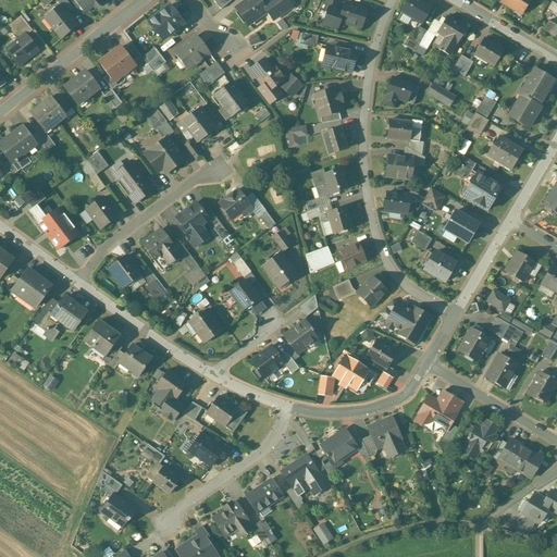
[(74,0),(85,12),(99,0),(74,0)]
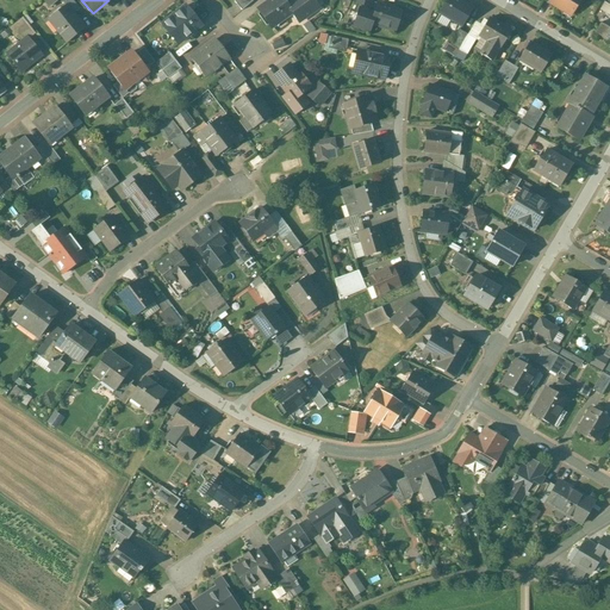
[(236,0),(234,2),(242,11),(253,0),(236,0)]
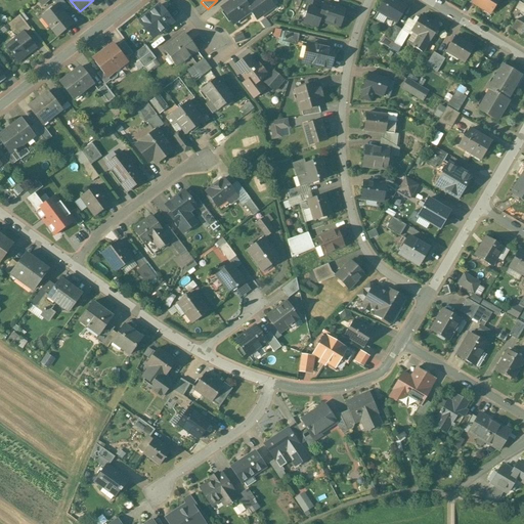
[(243,0),(231,0),(221,8),(232,25),(251,11),(246,3),(243,0)]
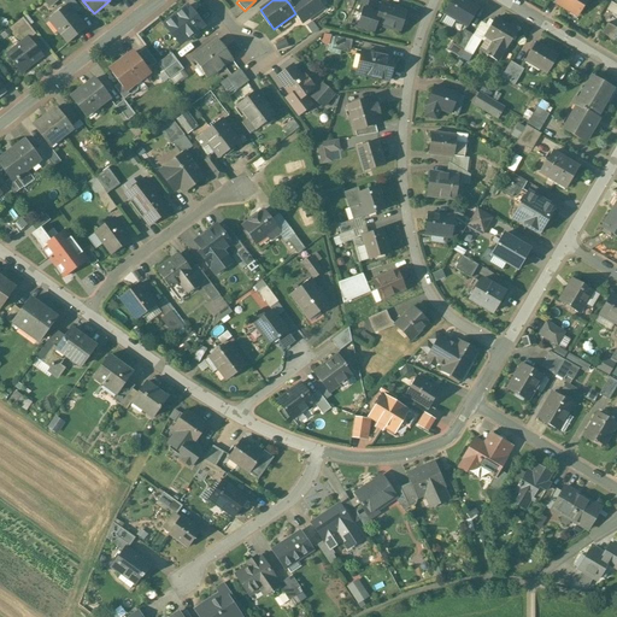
[(315,0),(294,0),(289,4),(295,13),(303,23),(322,9),(315,0)]
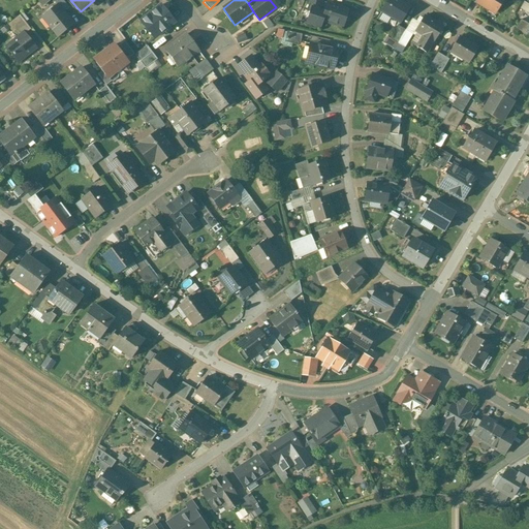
[(401,3),(396,0),(387,0),(380,11),(400,24),(409,8),(409,7),(401,2),(401,3)]
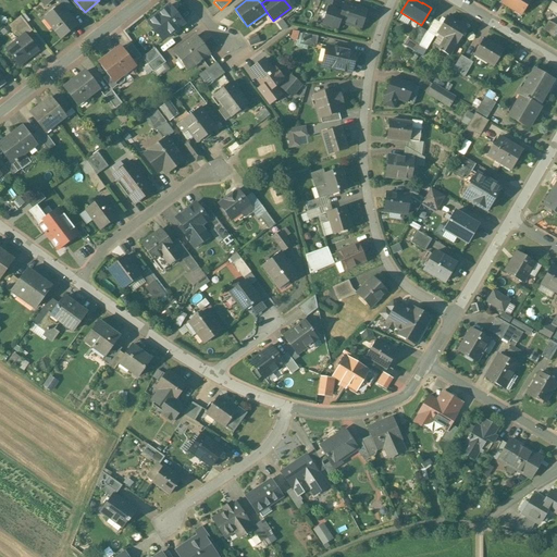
[(529,0),(503,0),(502,3),(512,10),(515,7),(522,11),(529,0)]
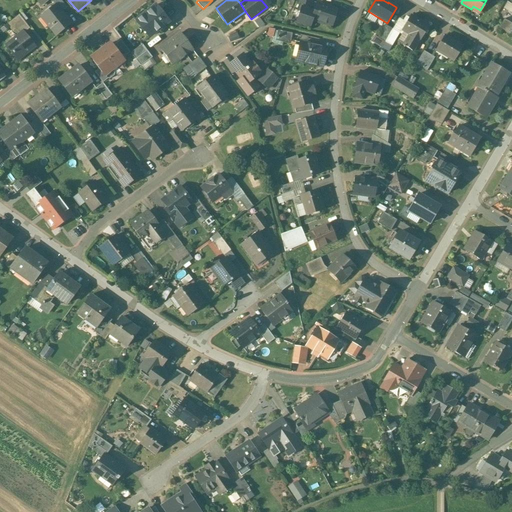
[(337,10),(317,3),(313,14),(311,20),(331,27),(337,10)]
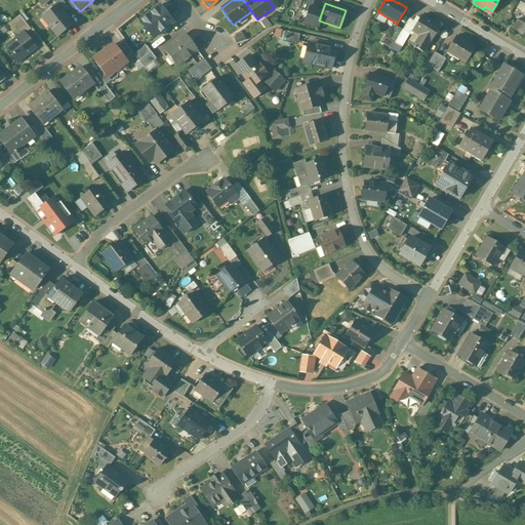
[(73,25),(57,4),(41,17),(57,37),(73,25)]
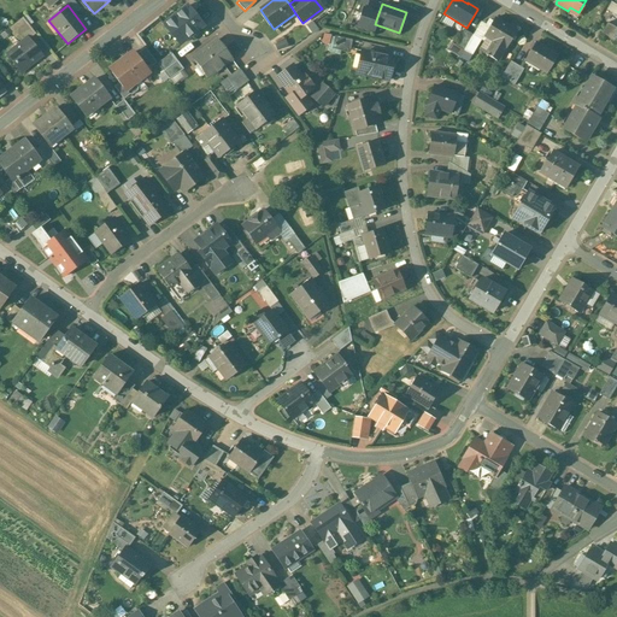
[(203,27),(187,6),(164,25),(180,45),(203,27)]
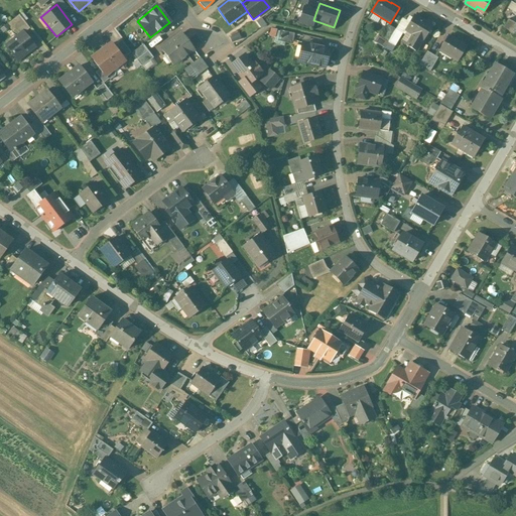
[(315,14),(306,11),(301,23),(311,27),(313,20),(315,14)]
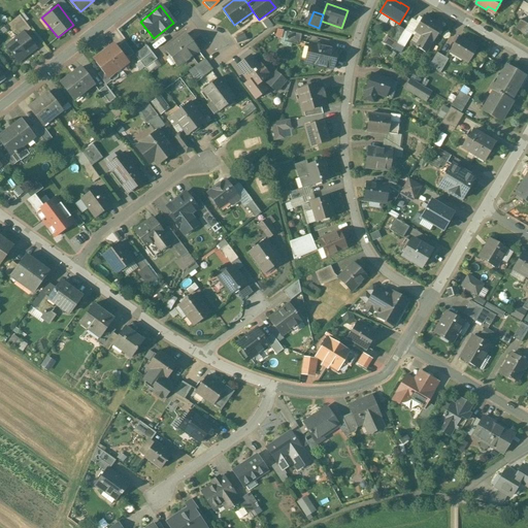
[(30,29),(19,15),(8,24),(20,36),(24,33),(24,34),(30,29)]
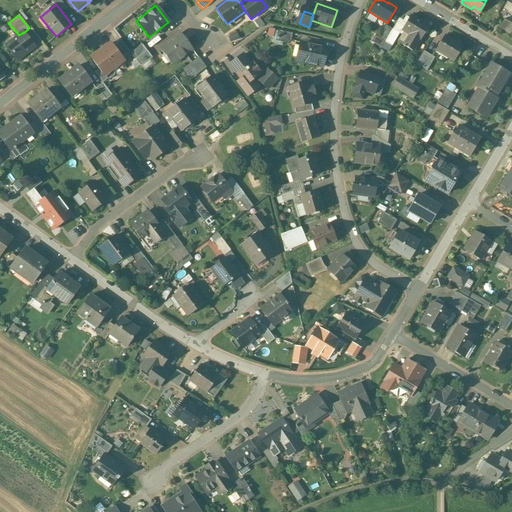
[(428,26),(410,15),(401,30),(409,35),(402,45),(412,51),(419,41),(428,26)]
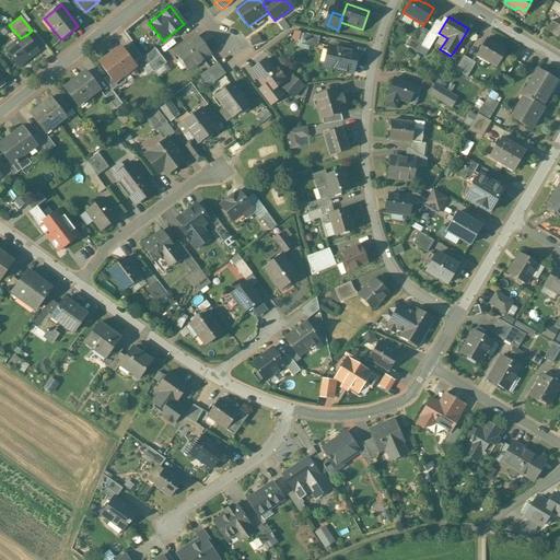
[(559,25),(551,21),(545,31),(557,37),(558,35),(559,36),(559,25)]
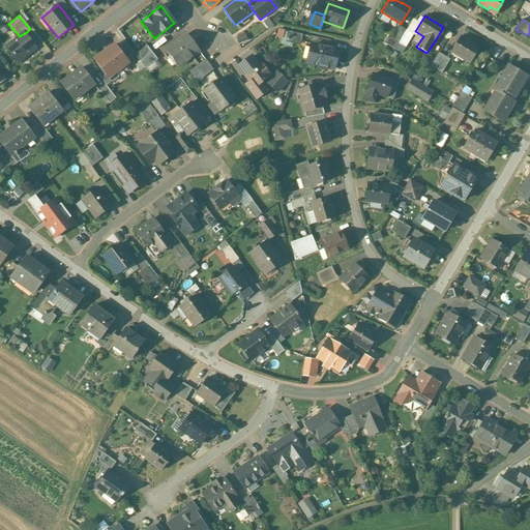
[(406,30),(399,26),(390,39),(398,43),(406,30)]
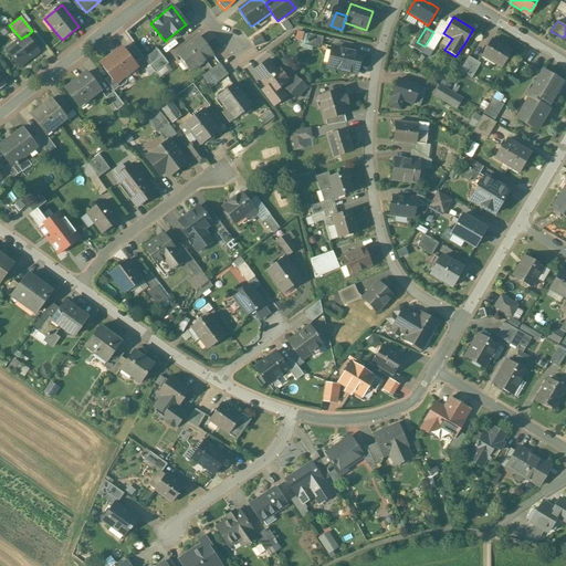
[(441,38),(433,32),(425,46),(432,51),(441,38)]
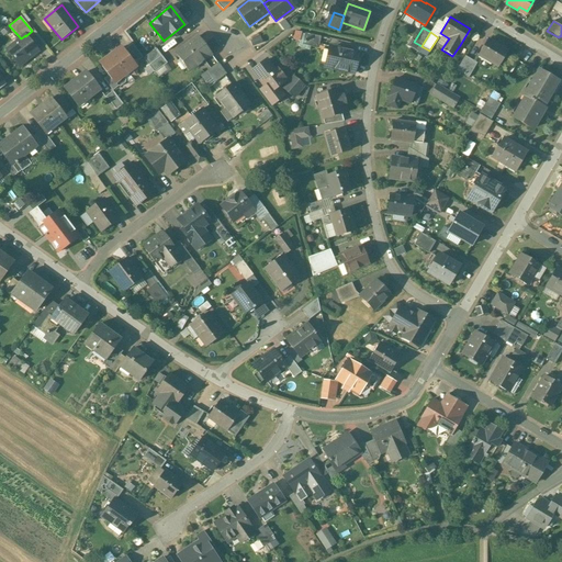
[(321,37),(305,33),(302,45),(303,45),(303,42),(318,45),(321,37)]
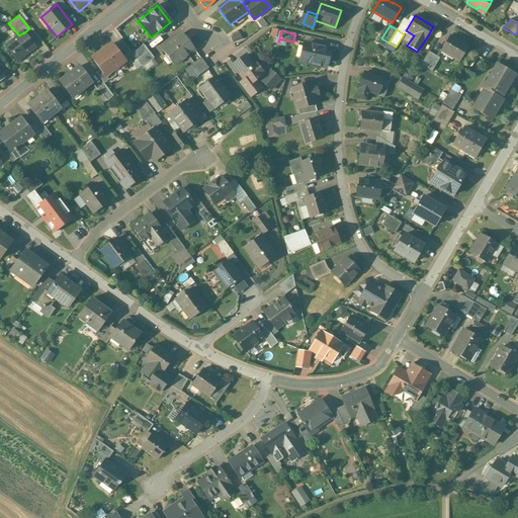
[(19,35),(6,46),(17,61),(34,47),(23,33),(23,32),(19,35)]
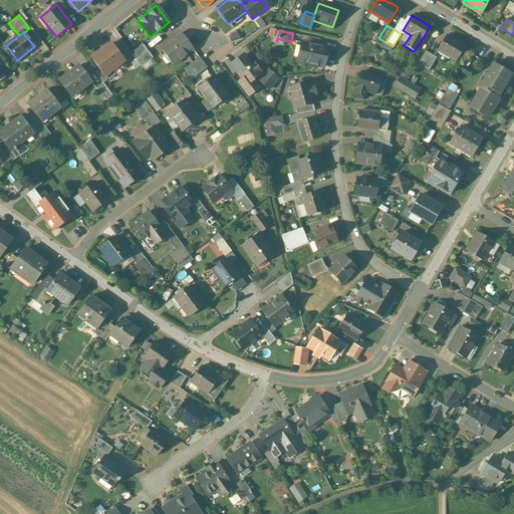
[(181,33),(160,49),(173,65),(181,59),(180,58),(192,49),(193,50),(193,49),(181,33)]
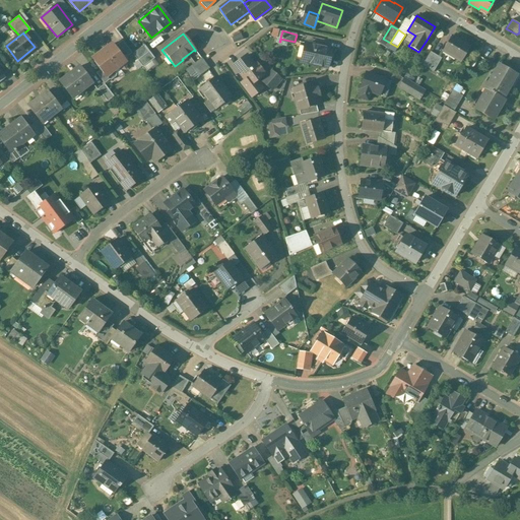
[(451,37),(442,52),(460,62),(469,47),(451,37)]
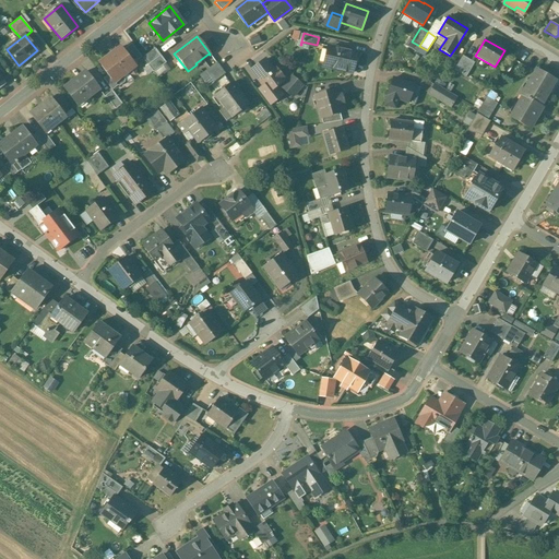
[(141,57),(131,44),(122,50),(132,63),(135,61),(141,57)]
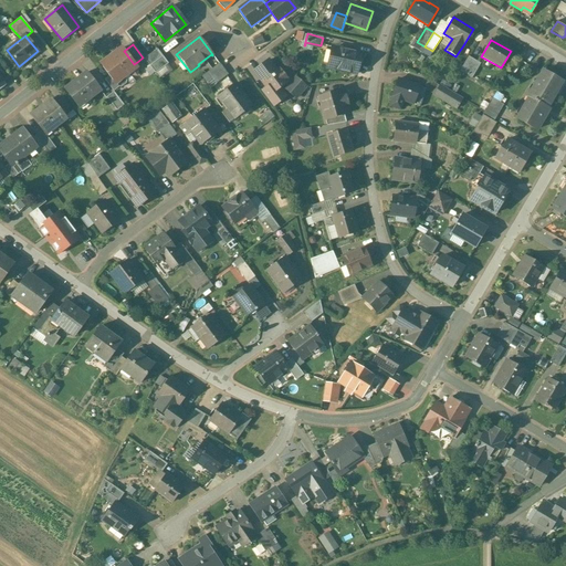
[(122,48),(101,64),(109,75),(115,83),(123,77),(128,73),(136,67),(134,64),(124,51),(122,48)]
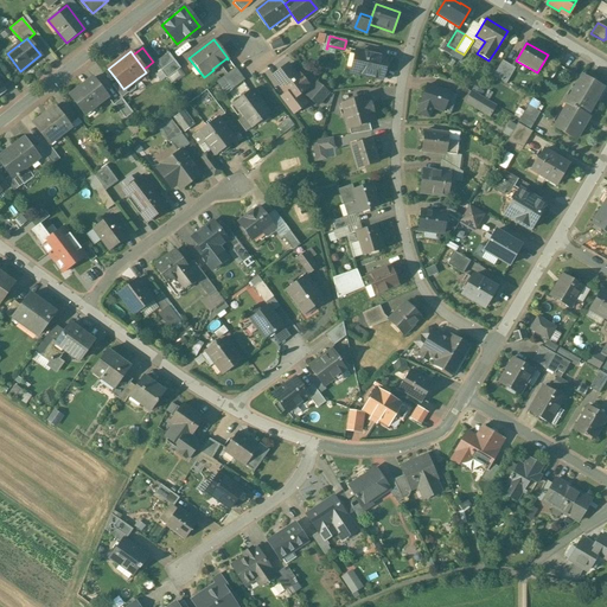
[(387,57),(358,51),(353,74),(365,76),(365,75),(382,78),(387,57)]
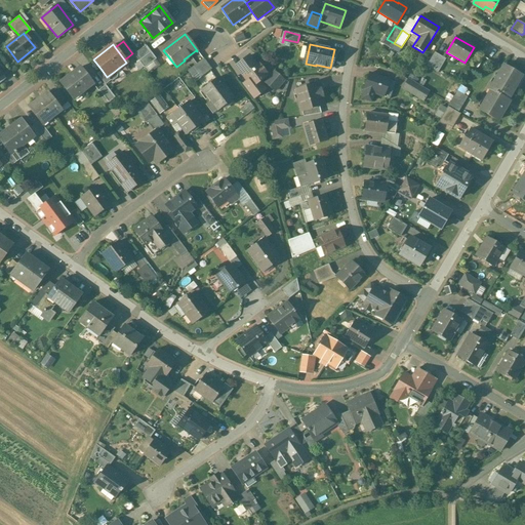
[(146,45),(133,54),(138,61),(151,52),(146,45)]
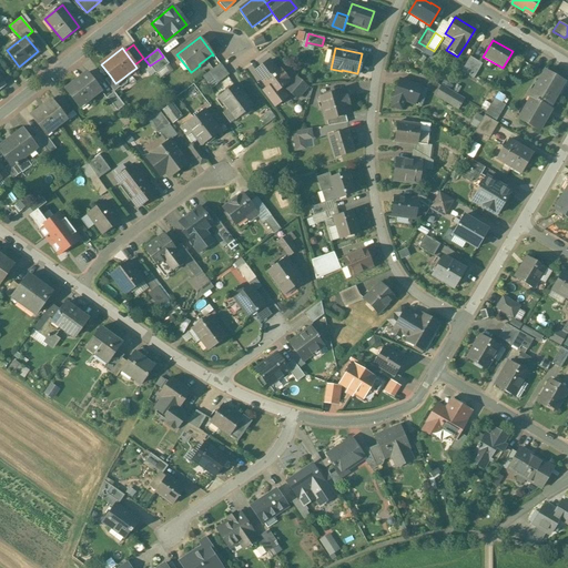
[(163,57),(150,66),(155,73),(169,64),(163,57)]
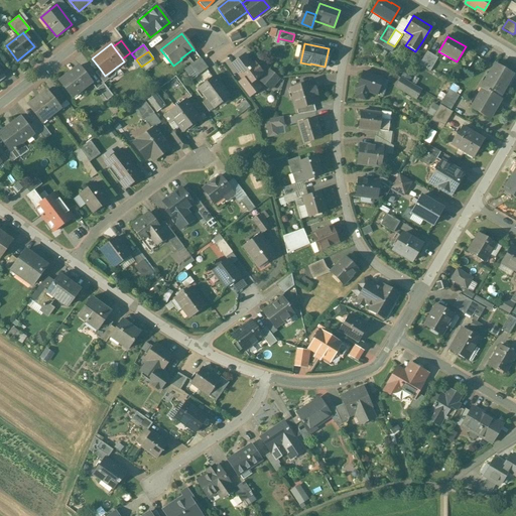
[(437,58),(426,51),(418,65),(429,72),(437,58)]
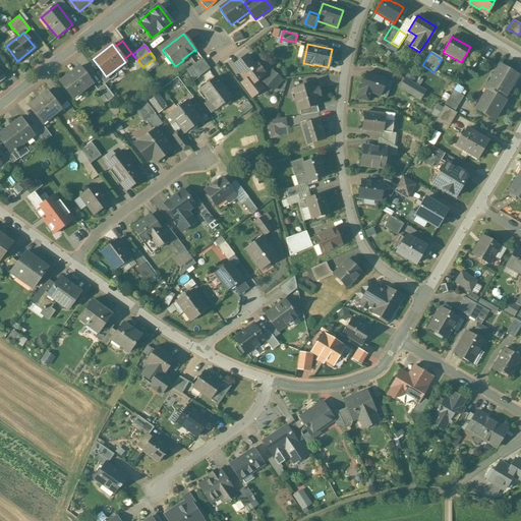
[(475,62),(482,66),(487,58),(480,54),(475,62)]
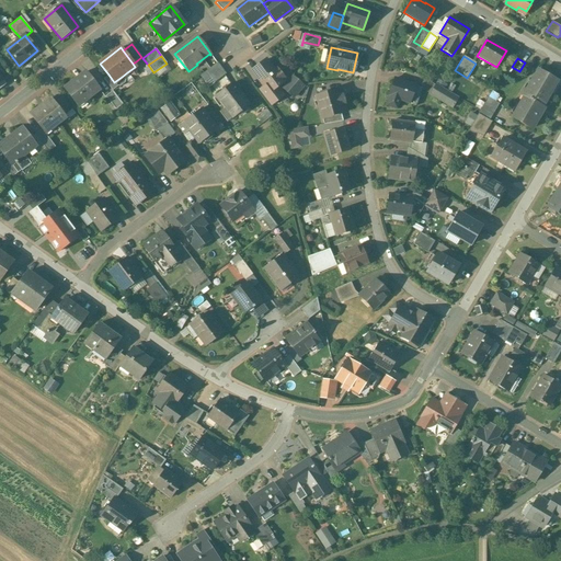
[(273,70),(265,60),(252,70),(264,87),(268,93),(272,91),(284,81),(275,69),(273,70)]
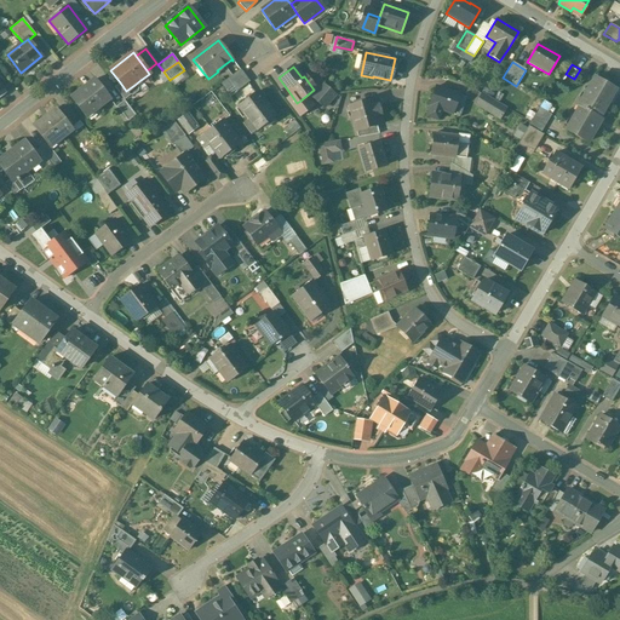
[(149,74),(141,80),(149,81),(150,68),(147,70),(149,74)]
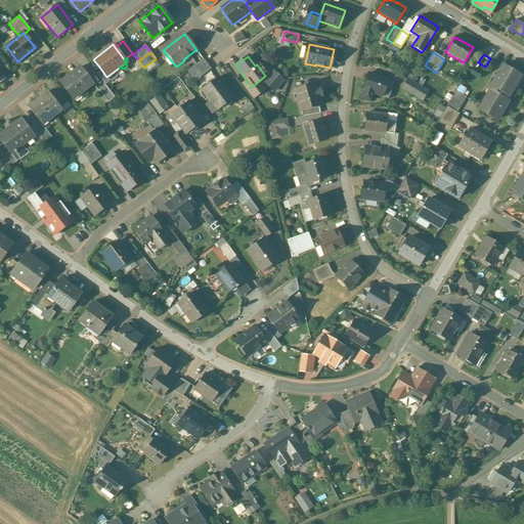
[(203,58),(192,67),(201,77),(211,69),(203,58)]
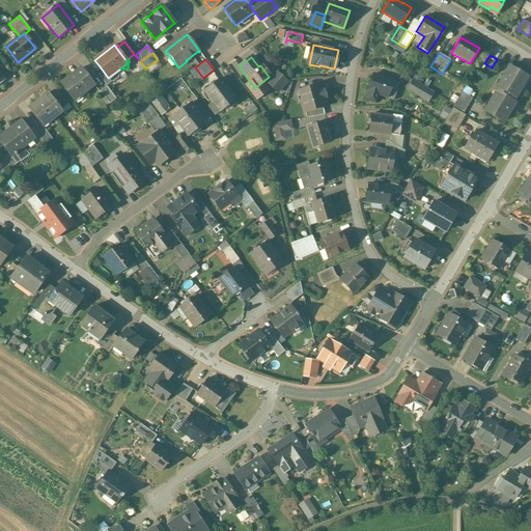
[(509,66),(495,91),(496,91),(512,102),(512,101),(521,87),(524,89),(530,78),(509,66)]
